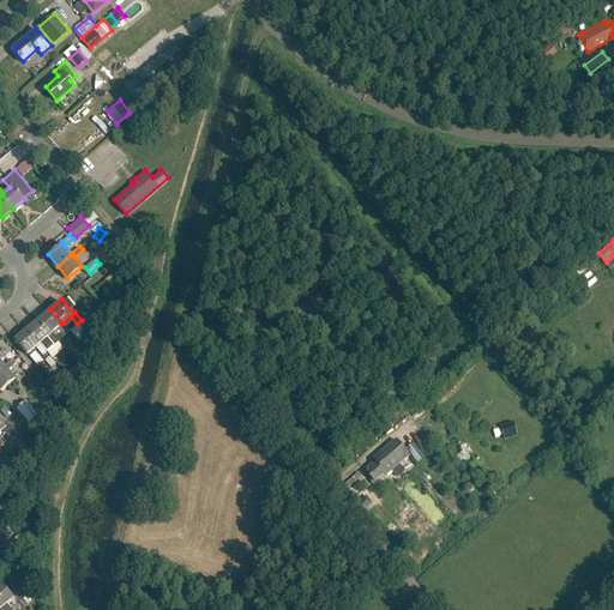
[(61,324),(49,309),(38,319),(50,333),(52,332),(59,326),(66,333),(70,330),(64,322),(61,324)]
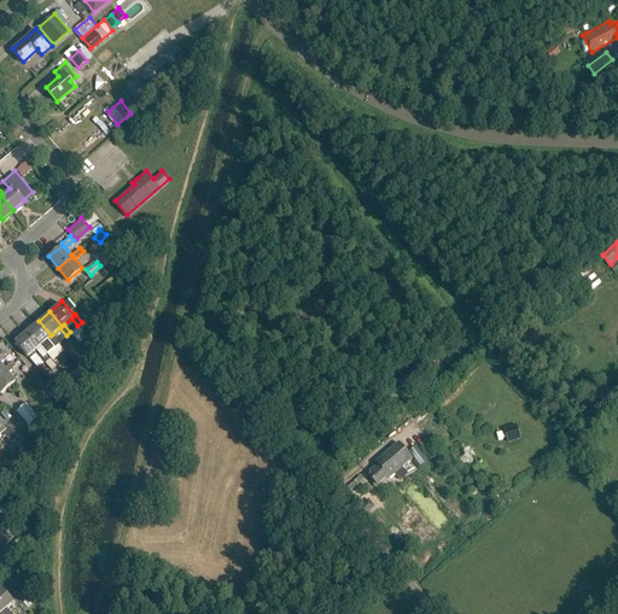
[(39,321),(27,331),(39,345),(41,344),(48,338),(54,345),(59,341),(52,334),(51,335),(39,321)]
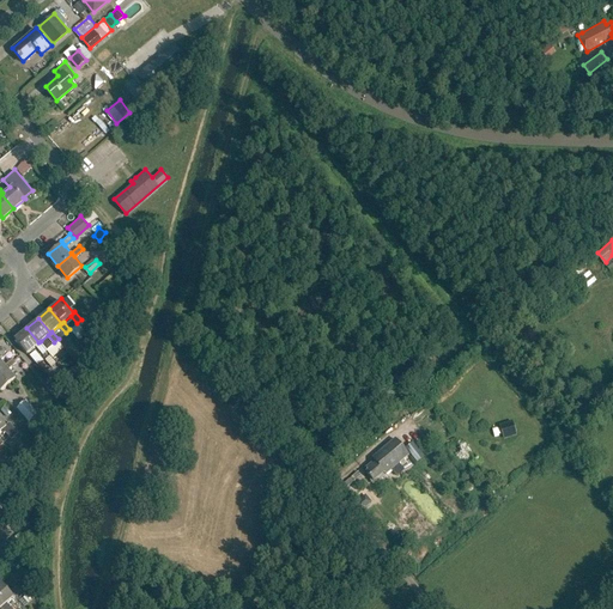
[(107,332),(98,322),(91,329),(98,339),(107,332)]
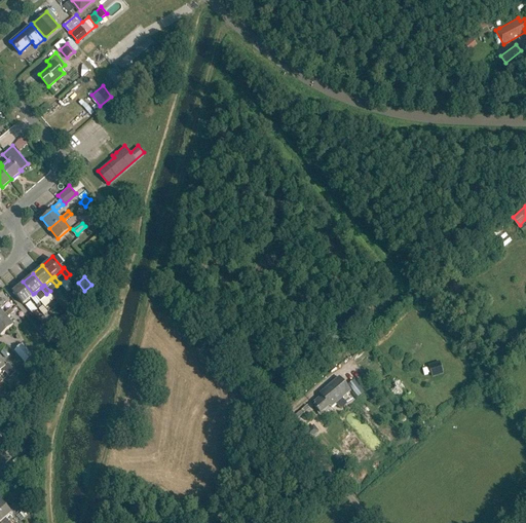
[(31,296),(37,303),(40,300),(35,293),(33,294),(23,282),(12,290),(23,302),(31,296)]
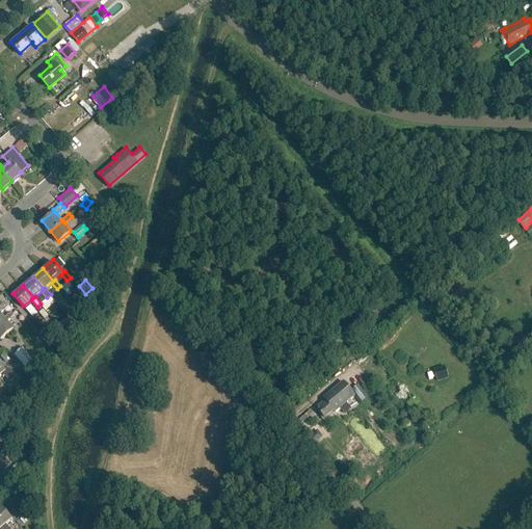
[(78,293),(74,289),(70,292),(73,297),(76,301),(81,297),(78,293)]
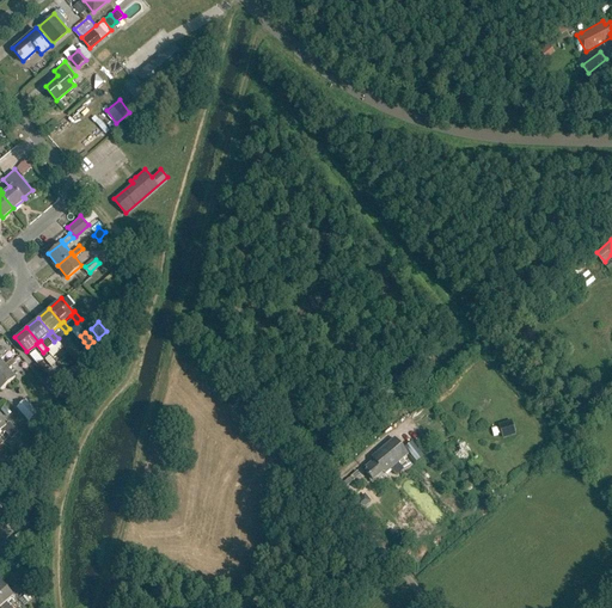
[(36,347),(30,351),(37,361),(43,356),(36,347)]
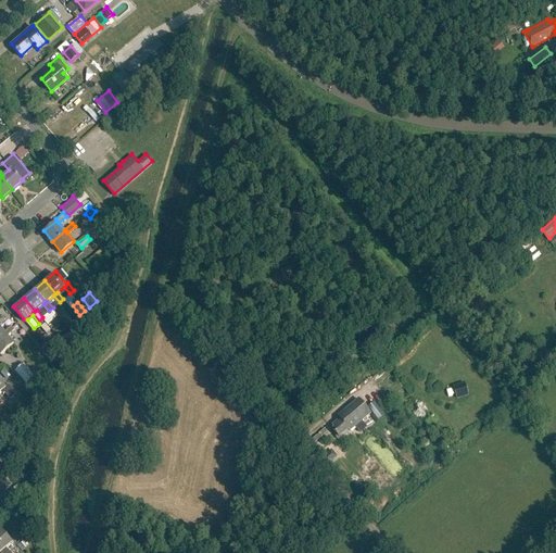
[(39,323),(49,335),(53,331),(43,318),(39,323)]
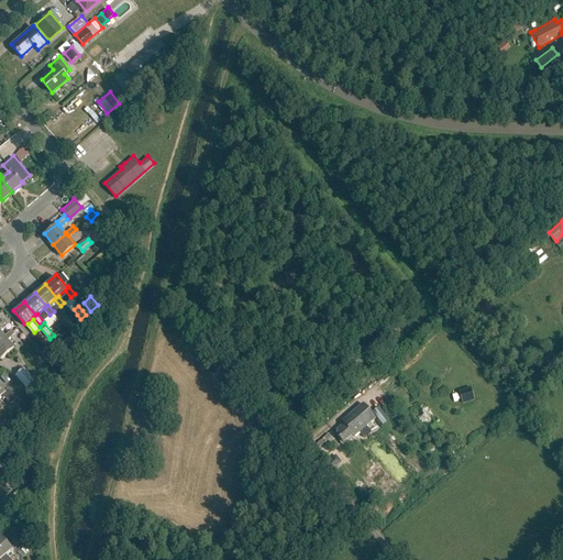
[(74,328),(78,333),(85,327),(80,322),(74,328)]
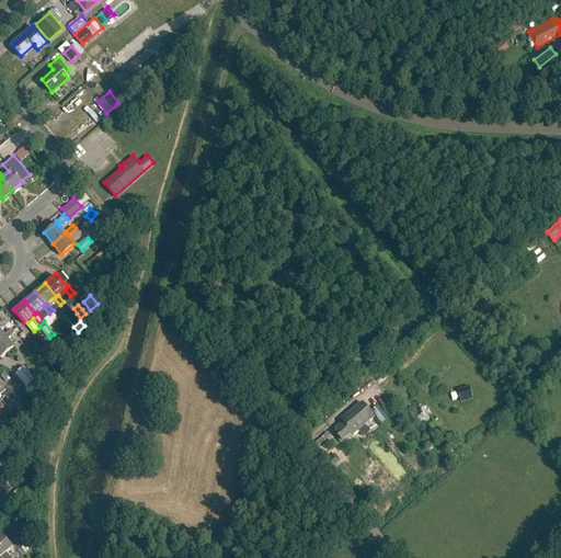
[(0,339),(0,355),(1,356),(14,345),(7,338),(14,331),(11,327),(3,333),(4,334),(0,339)]
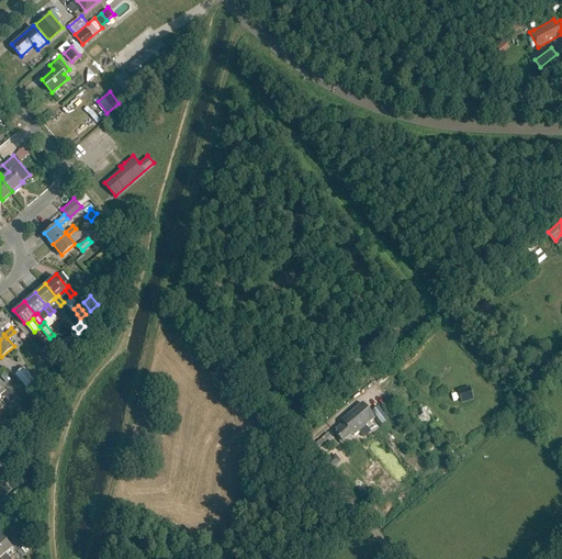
[(75,341),(68,333),(62,338),(68,346),(75,341)]
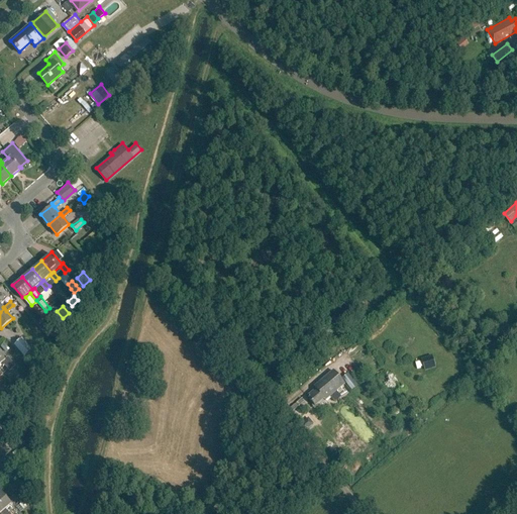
[(32,346),(22,334),(14,341),(24,353),(32,346)]
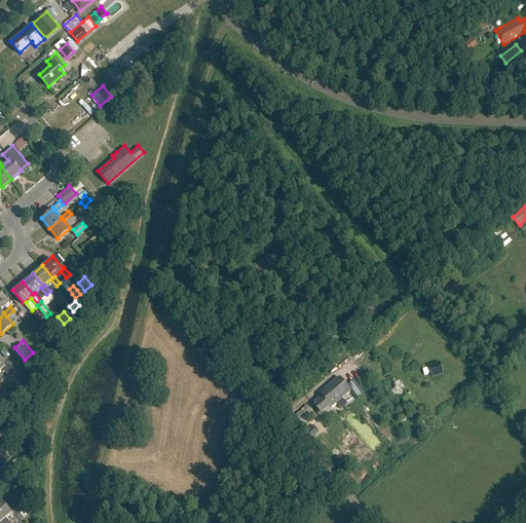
[(0,359),(0,369),(3,367),(8,374),(12,371),(6,364),(5,365),(0,359)]
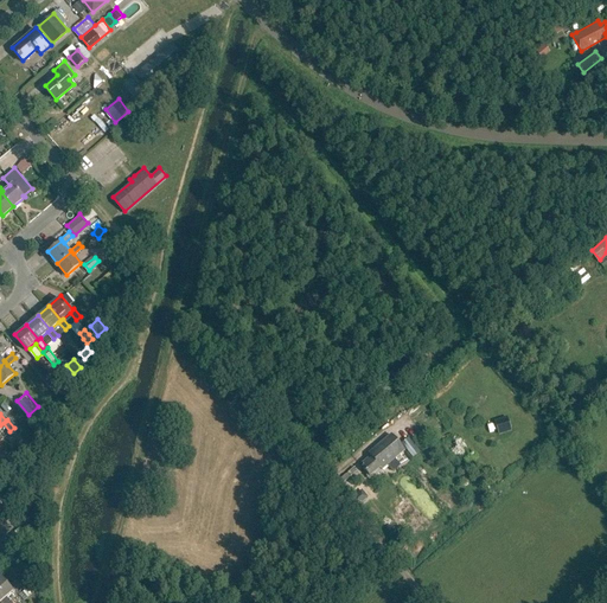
[(509,415),(496,418),(499,432),(512,429),(509,415)]
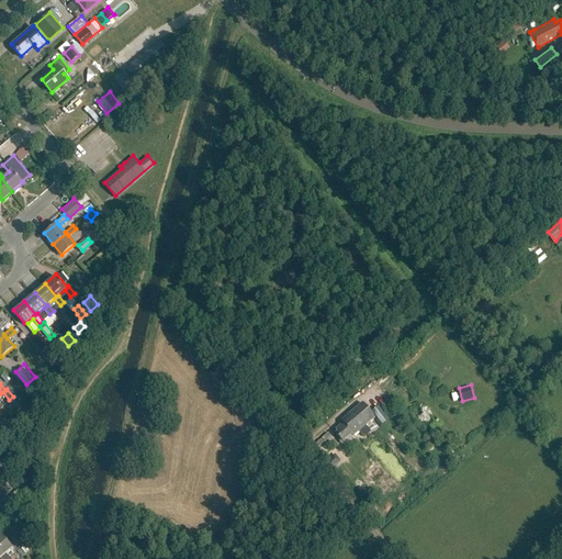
[(348,413),(350,415),(336,427),(338,429),(336,432),(343,439),(351,432),(353,433),(374,415),(362,401),(348,413)]
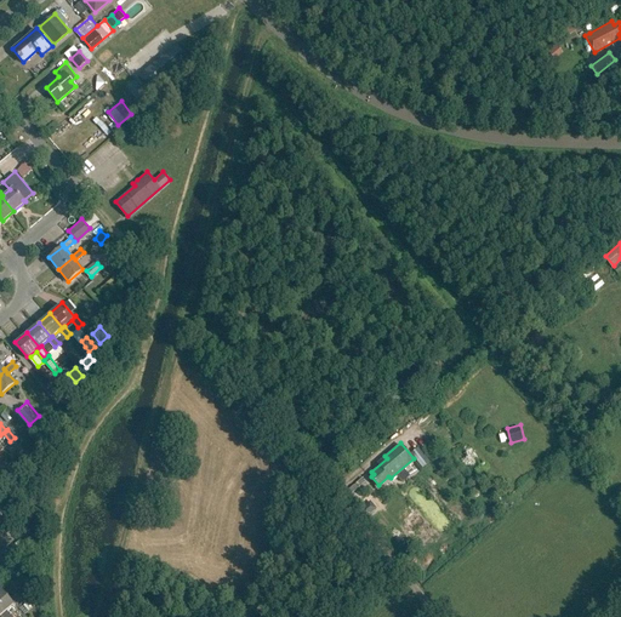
[(431,457),(439,450),(433,443),(425,450),(431,457)]
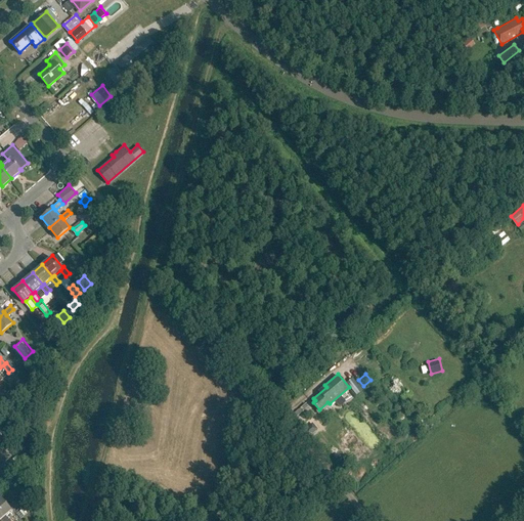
[(347,381),(356,393),(362,388),(353,376),(347,381)]
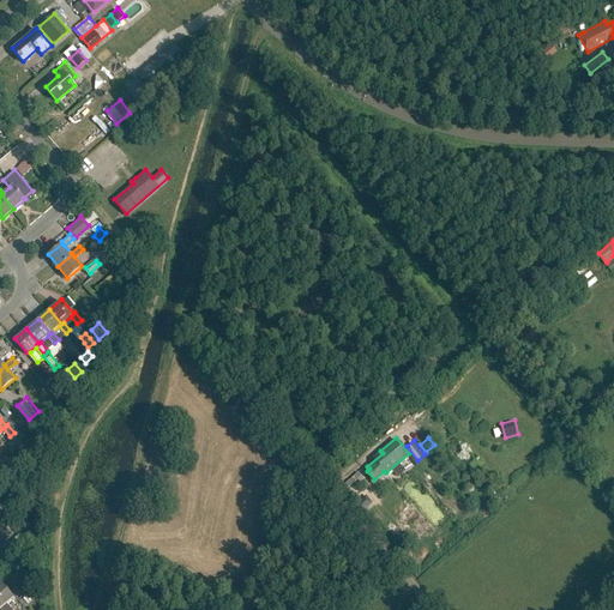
[(6,460),(16,471),(22,465),(13,454),(6,460)]
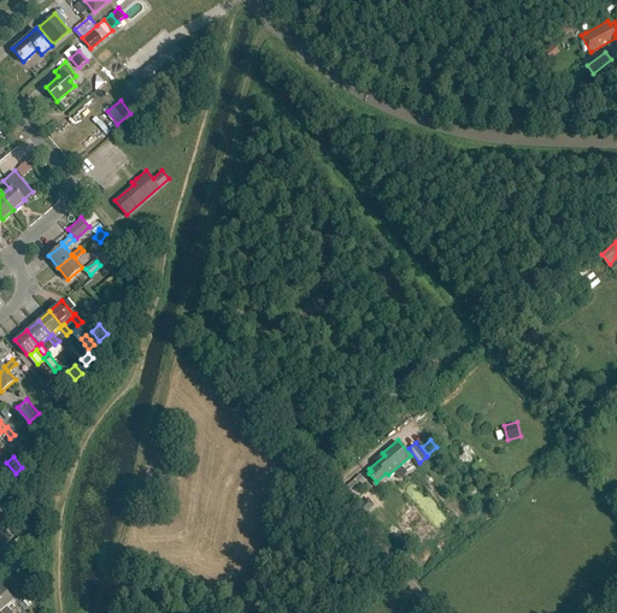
[(0,475),(0,481),(3,484),(11,478),(5,472),(0,475)]
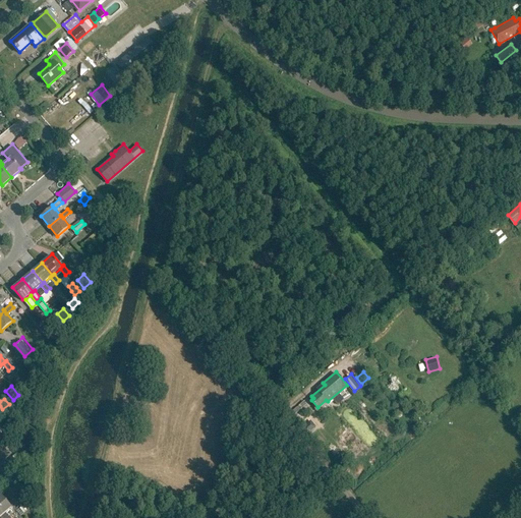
[(24,456),(19,449),(2,463),(7,468),(18,459),(19,460),(24,456)]
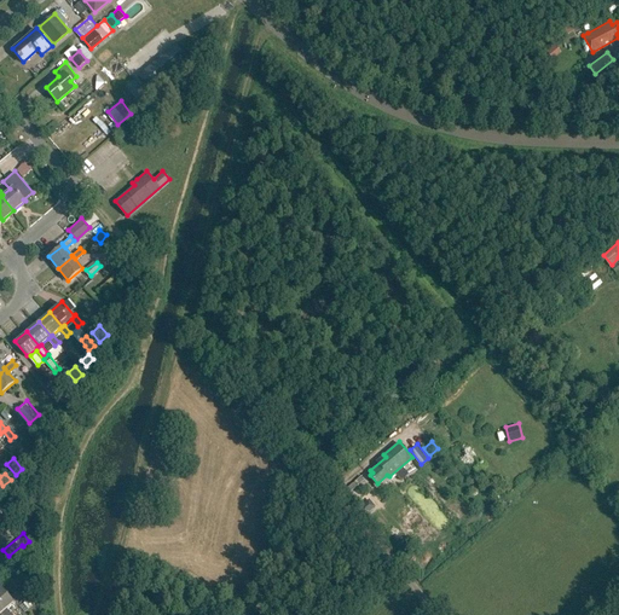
[(13,614),(6,607),(13,602),(1,586),(0,587),(0,609),(1,611),(0,611),(3,614),(13,614)]
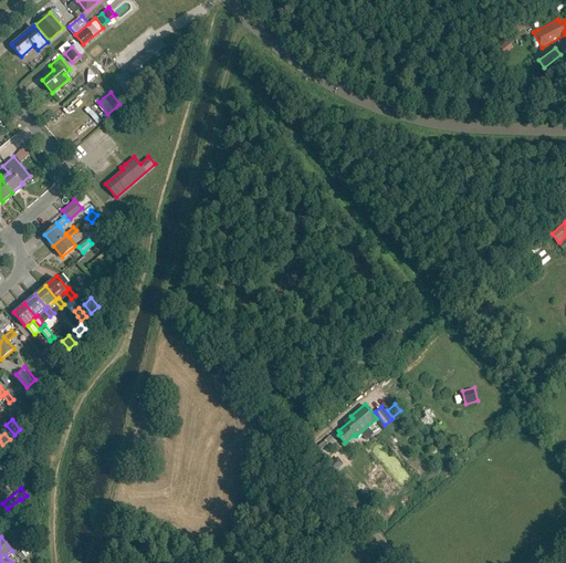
[(18,553),(22,559),(32,550),(29,545),(23,550),(23,549),(18,553)]
